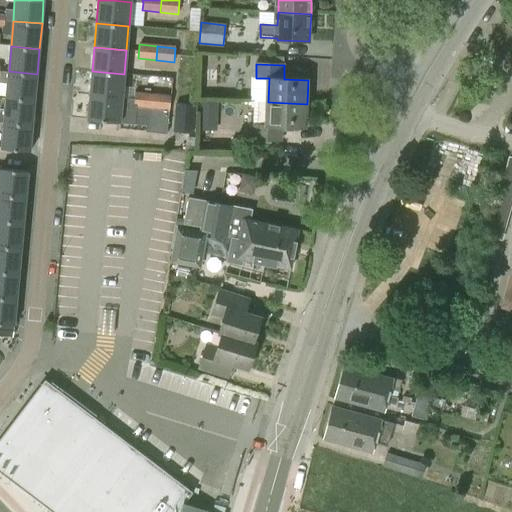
[(0,81),(8,82),(6,97),(35,99),(37,74),(9,71),(0,70),(0,81)]
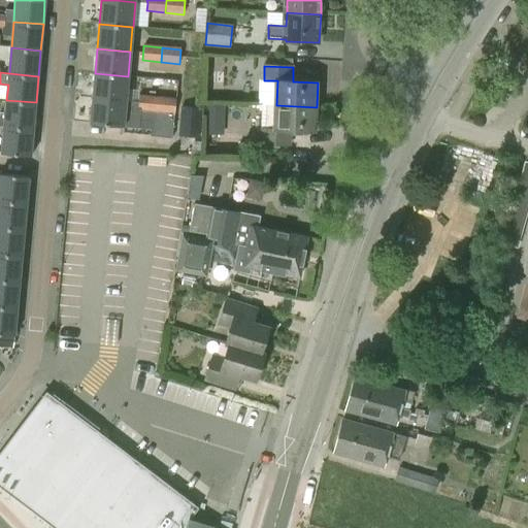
[(128,76),(95,73),(93,88),(92,98),(126,101),(128,76)]
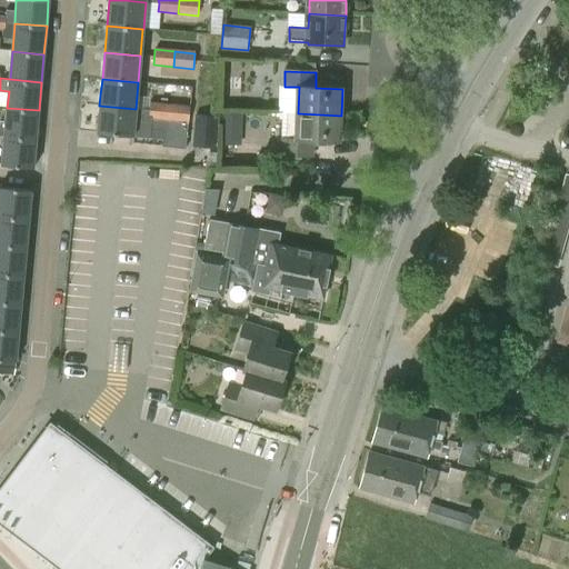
[(218,90),(198,88),(192,147),(212,149),(218,90)]
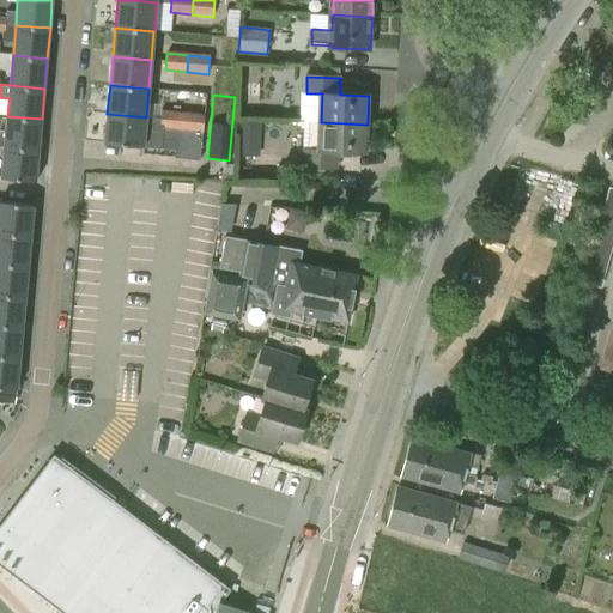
[(162,111),(161,120),(159,127),(177,129),(181,129),(183,113),(162,111)]
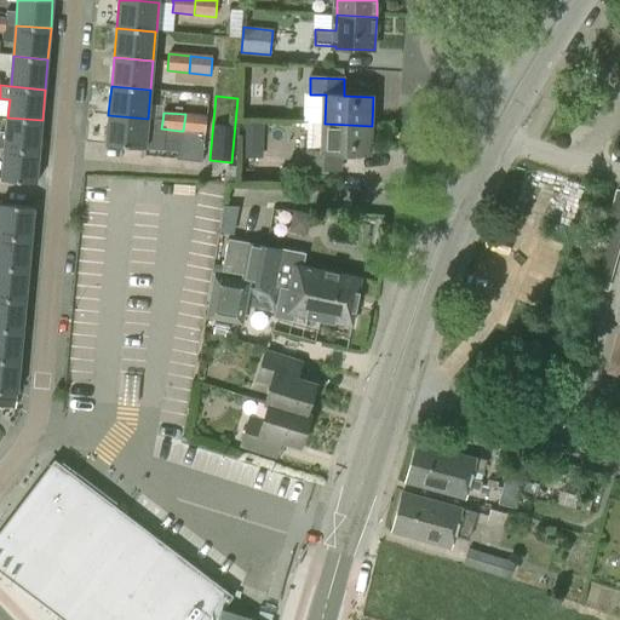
[(185,114),(183,131),(205,132),(206,116),(187,114),(185,114)]
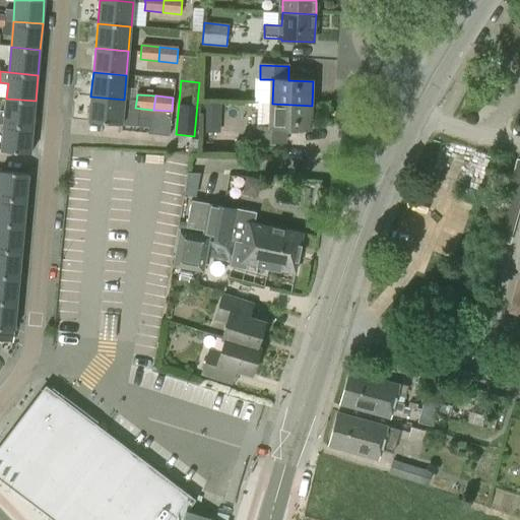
[(124,100),(90,96),(88,122),(134,126),(135,114),(135,108),(136,102),(124,100)]
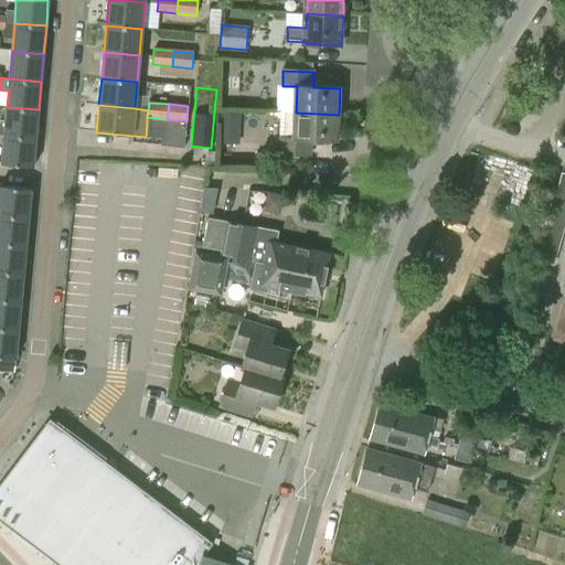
[(39,109),(7,107),(6,125),(0,124),(0,134),(4,135),(35,138),(39,109)]
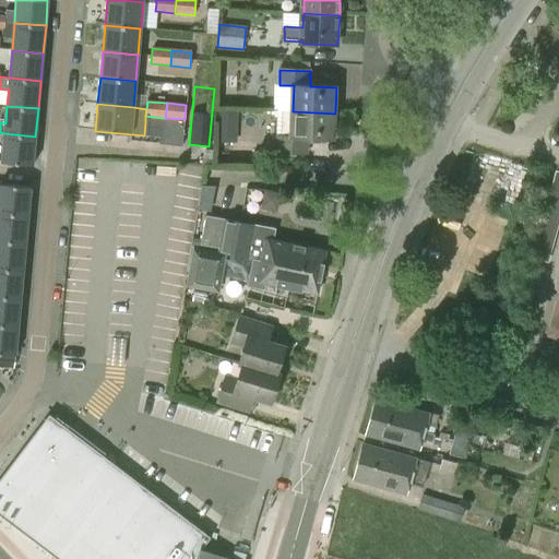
[(333,141),(335,114),(293,111),(292,137),(277,137),(276,153),(307,154),(308,139),(333,141)]
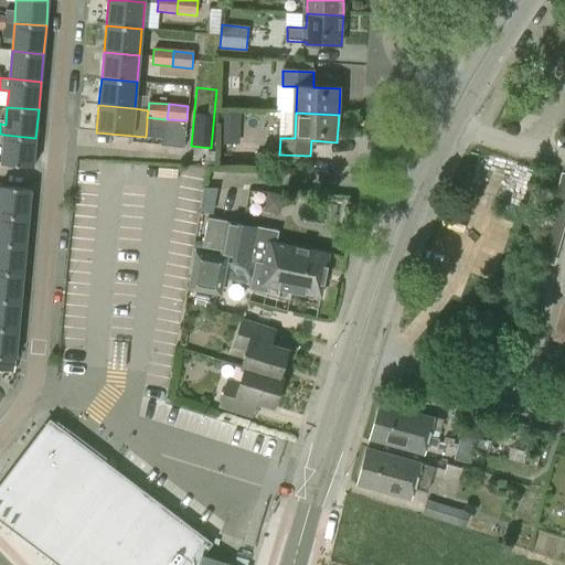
[(167,119),(163,119),(161,146),(184,148),(187,120),(167,119)]
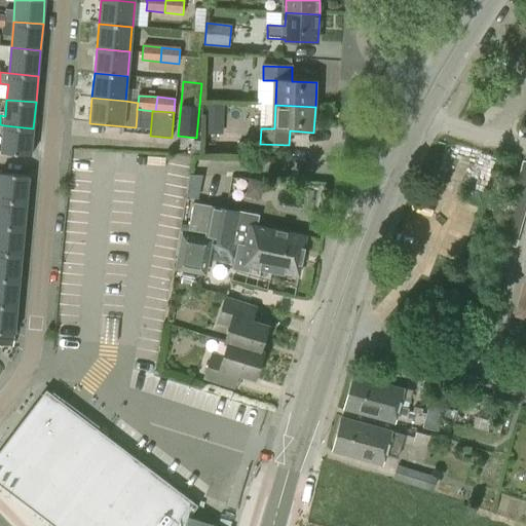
[(207,123),(205,134),(220,134),(220,123),(207,123)]
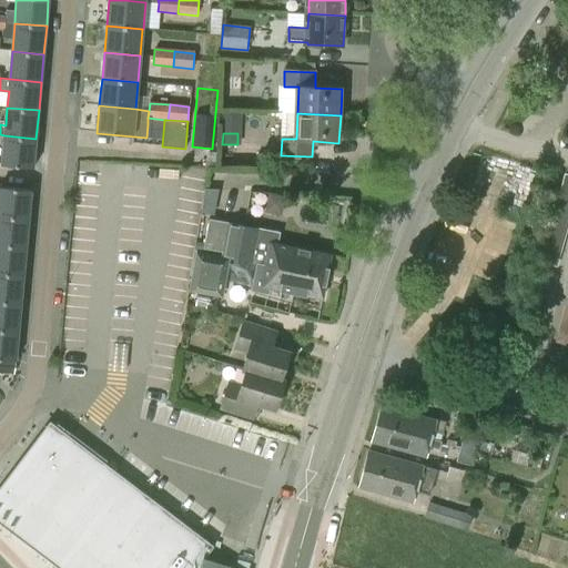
[(33,168),(36,139),(4,135),(1,165),(33,168)]
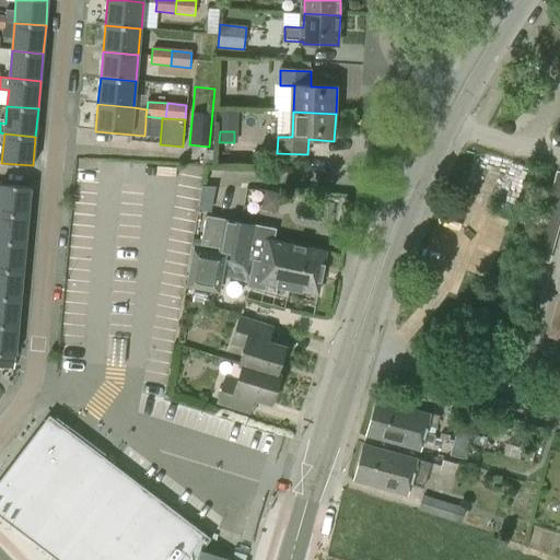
[(559,225),(559,174),(558,174),(536,259),(547,263),(550,263),(559,225)]
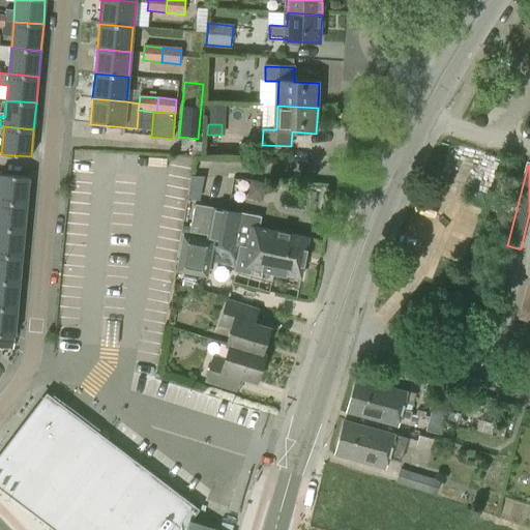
[(0,174),(0,201),(27,204),(29,177),(0,174)]
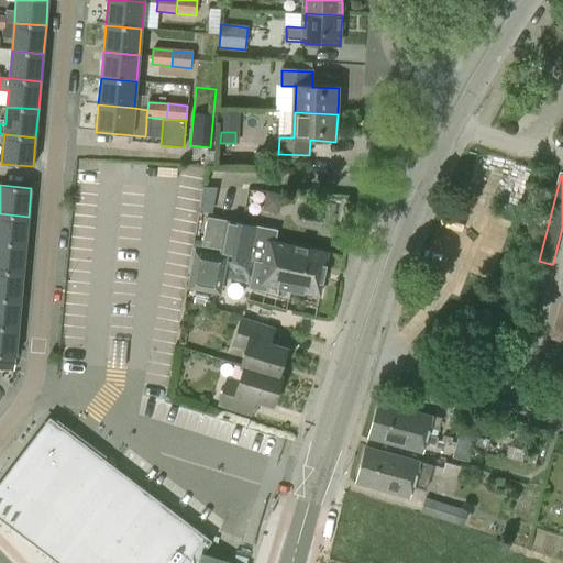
[(247,189),(247,200),(265,201),(264,211),(280,211),(280,190),(247,189)]
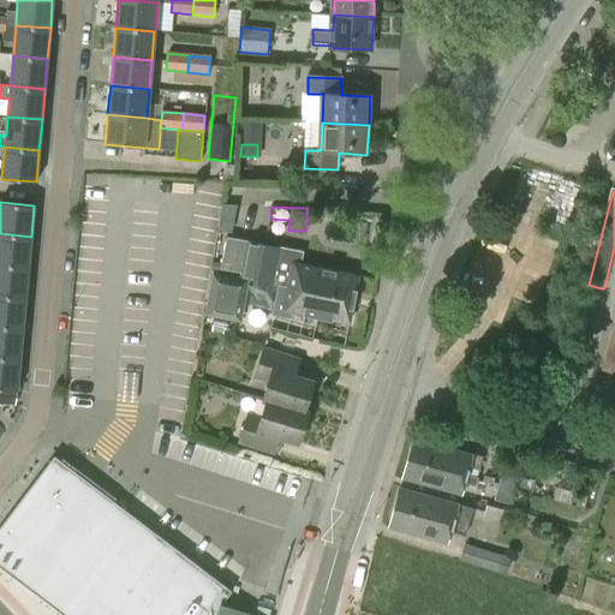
[(224,209),(221,219),(233,220),(236,209),(224,209)]
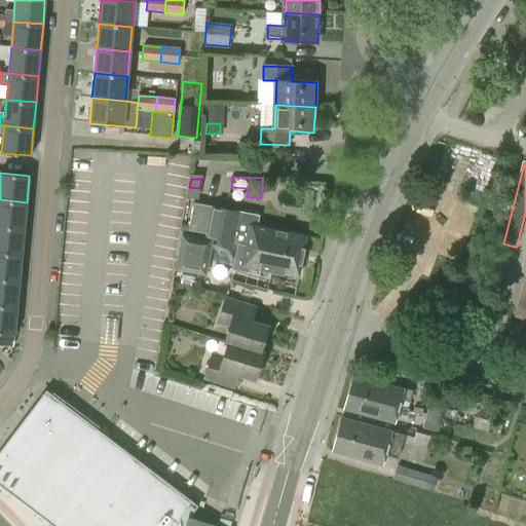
[(27,202),(0,199),(0,226),(25,228),(27,202)]
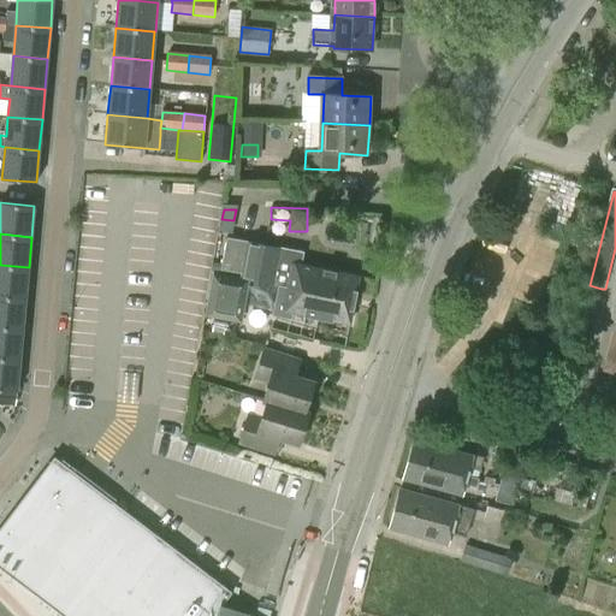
[(242,273),(241,278),(247,279),(271,284),(276,285),(290,289),(356,302),(361,278),(302,266),(303,255),(277,249),(278,248),(226,238),(221,270),(242,273)]
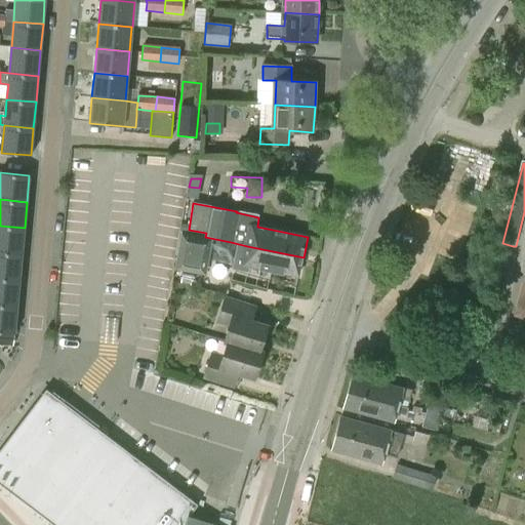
[(25,228),(0,226),(0,251),(22,254),(25,228)]
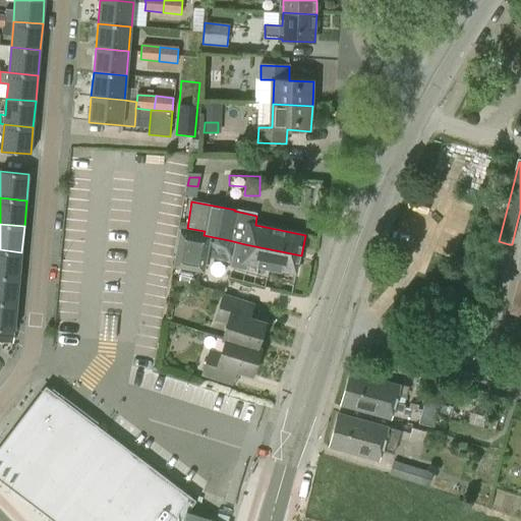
[(201,274),(209,236),(204,235),(181,231),(173,268),(201,274)]
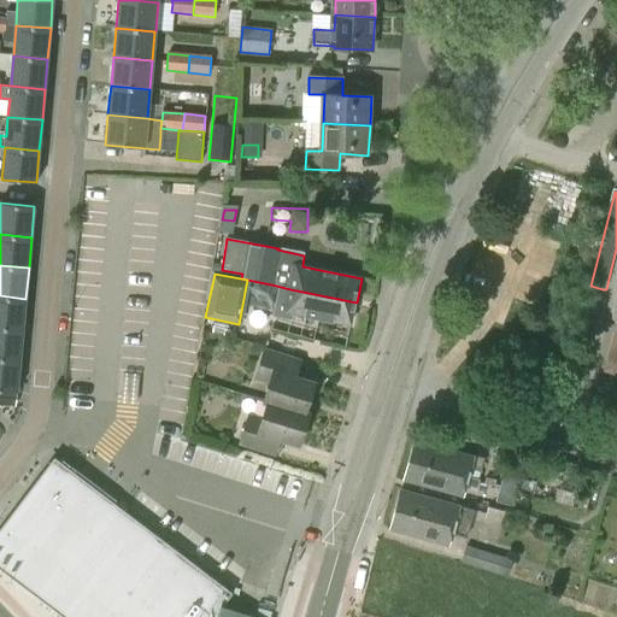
[(353,325),(357,303),(291,289),(276,286),(270,317),(289,321),(291,313),(353,325)]
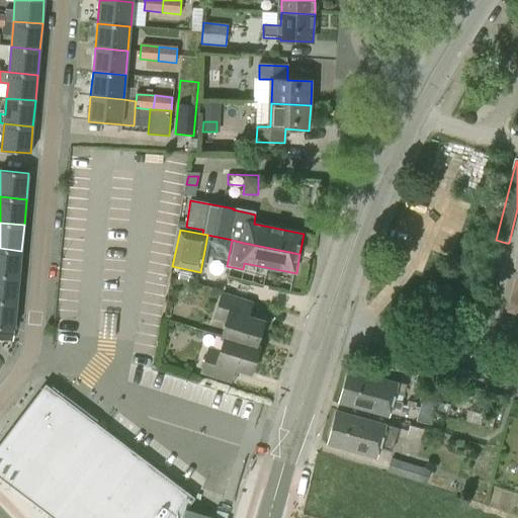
[(21,251),(0,248),(0,274),(19,276),(21,251)]
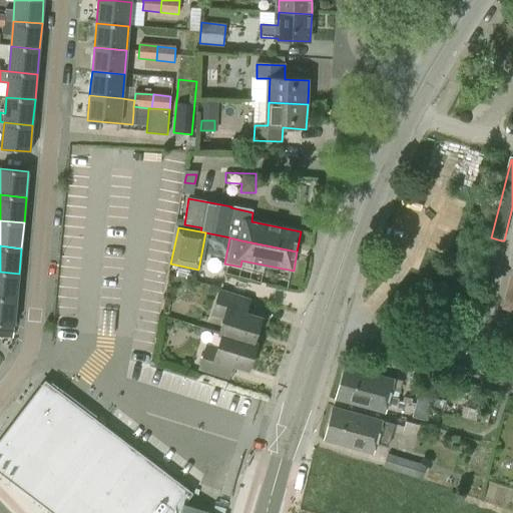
[(19,274),(0,272),(0,297),(17,299),(19,274)]
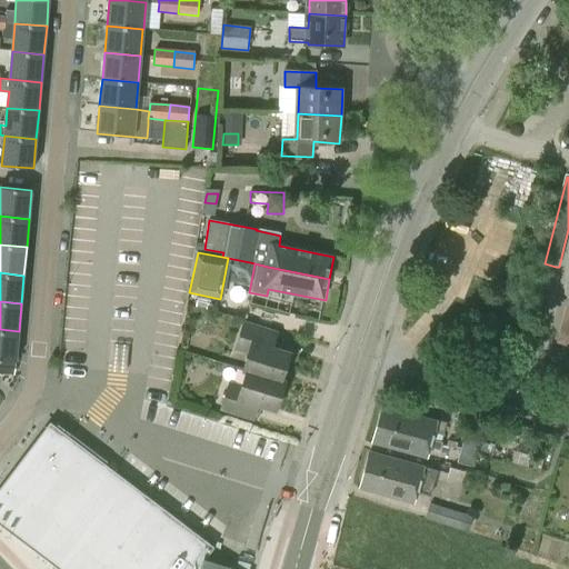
[(568,301),(559,341),(568,343),(568,301)]
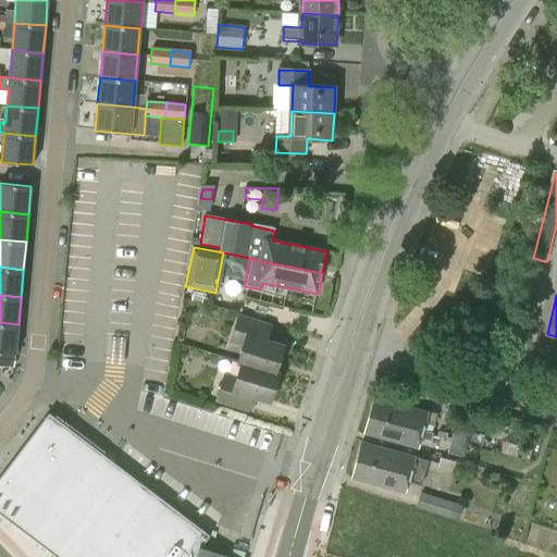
[(232,343),(245,347),(240,363),(280,375),(280,374),(277,373),(285,347),(268,342),(272,326),(240,317),(232,343)]
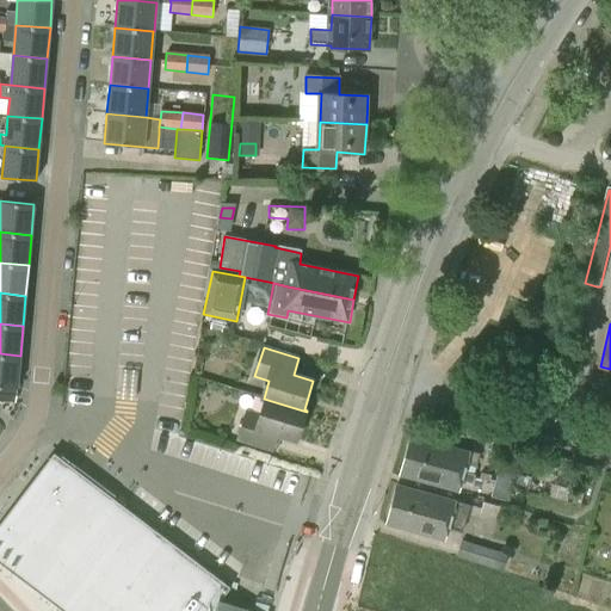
[(0,386),(17,388),(20,356),(0,353),(0,386)]
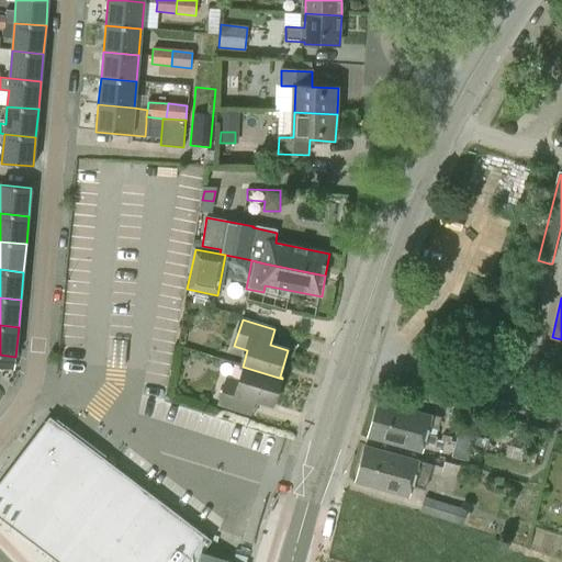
[(273,405),(282,379),(243,367),(242,367),(246,369),(242,382),(228,378),(220,404),(254,415),(258,400),(273,405)]
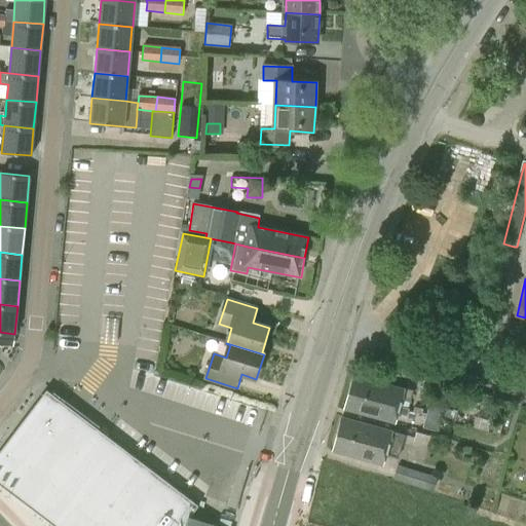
[(352,376),(347,392),(399,407),(404,389),(352,376)]
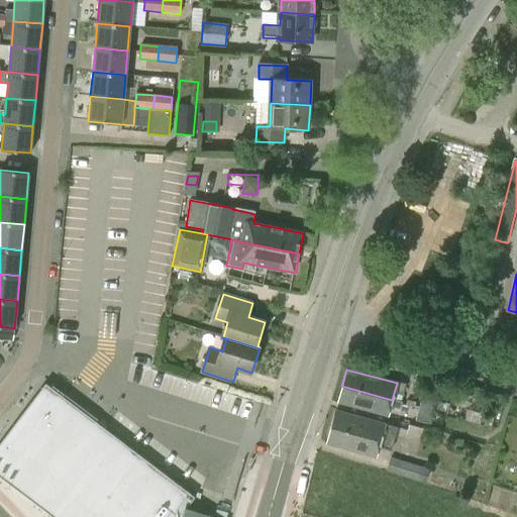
[(72,403),(50,387),(53,385),(52,385),(49,387),(45,383),(0,442),(0,477),(48,514),(47,516),(48,516),(209,516),(186,509),(195,497),(72,403)]
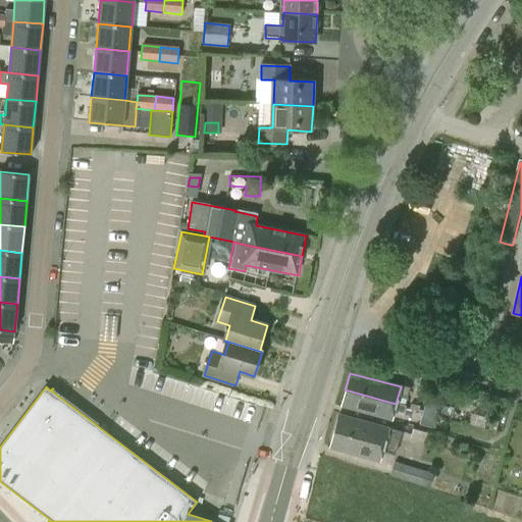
[(396,404),(345,389),(340,407),(392,420),(394,412),(403,415),(405,406),(396,404)]
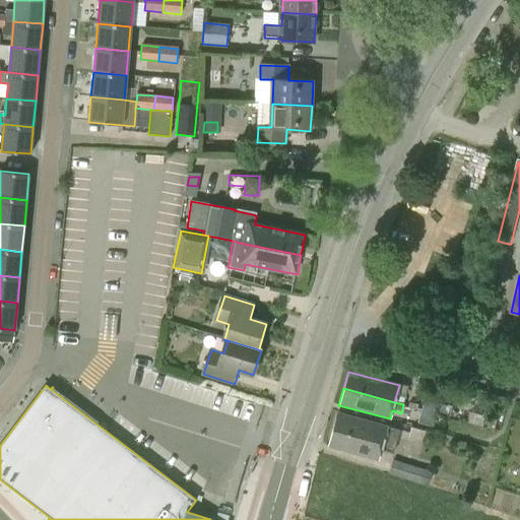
[(425,399),(421,410),(435,414),(438,403),(425,399)]
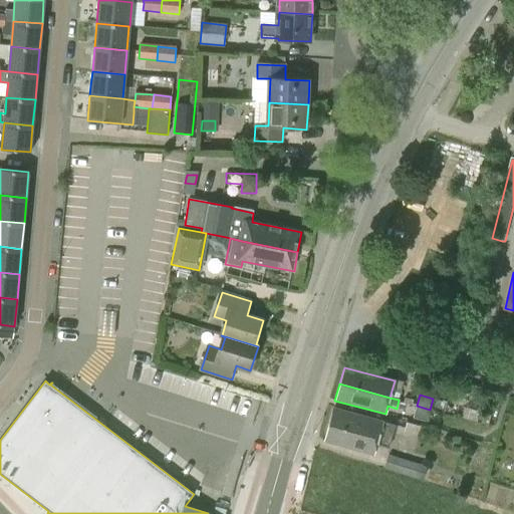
[(430,410),(417,406),(413,418),(427,422),(430,410)]
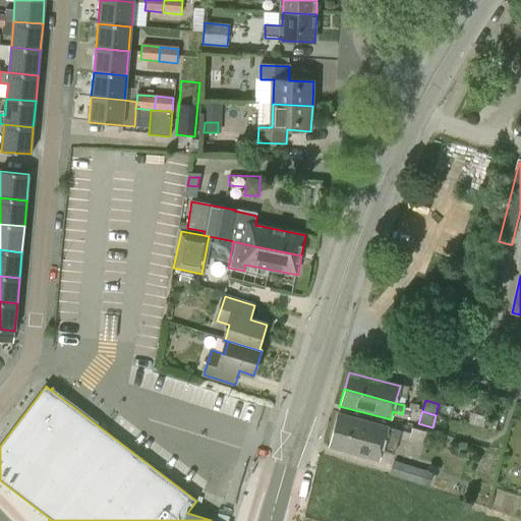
[(394,454),(400,430),(338,413),(328,447),(379,461),(382,451),(394,454)]
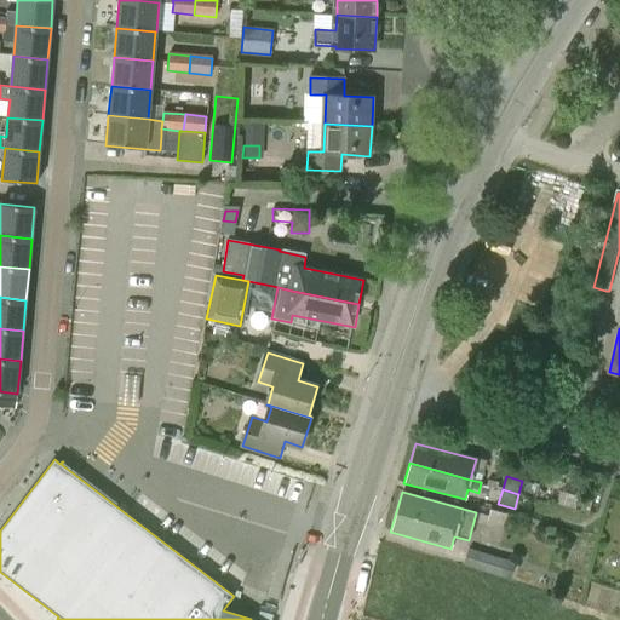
[(510,562),(469,549),(464,566),(500,577),(500,575),(506,577),(510,562)]
